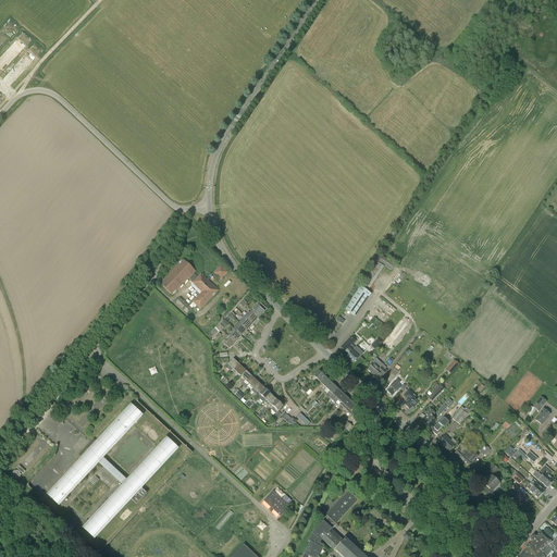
[(27,44),(31,40),(23,33),(20,36),(27,44)]
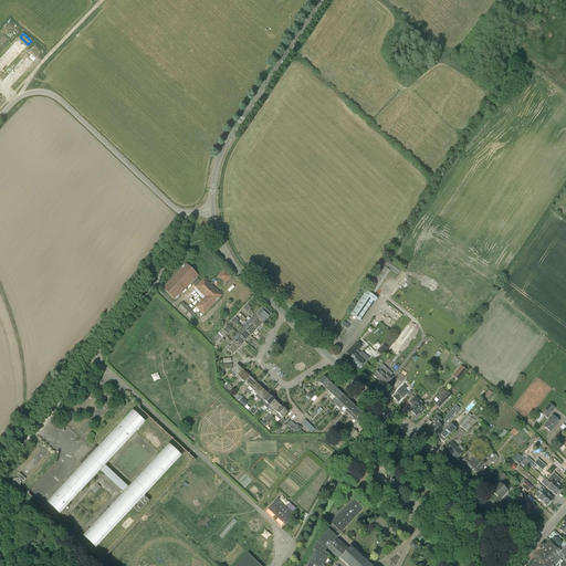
[(387,260),(383,265),(397,275),(401,269),(387,260)]
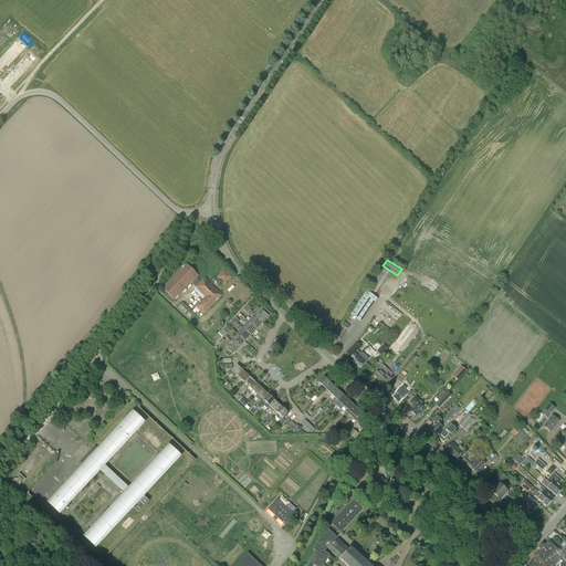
[(163,289),(175,301),(191,283),(196,287),(206,297),(196,307),(203,315),(222,295),(205,279),(201,282),(197,278),(199,276),(186,263),(163,289)]
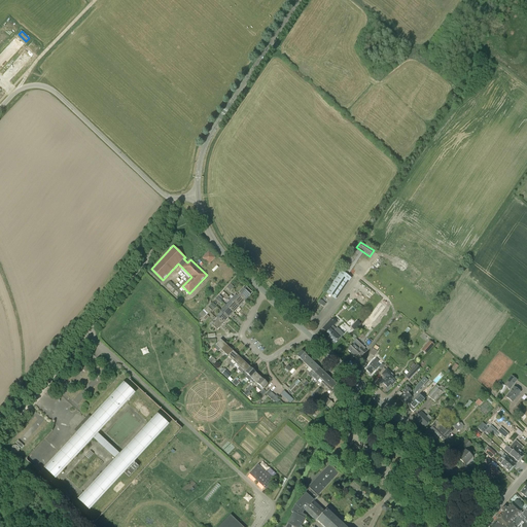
[(356,248),(355,249),(343,269),(350,274),(363,253),(356,248)]
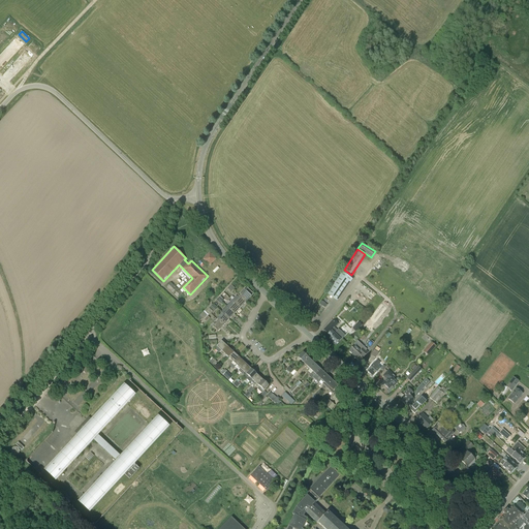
[(210,252),(203,259),(210,266),(216,259),(210,252)]
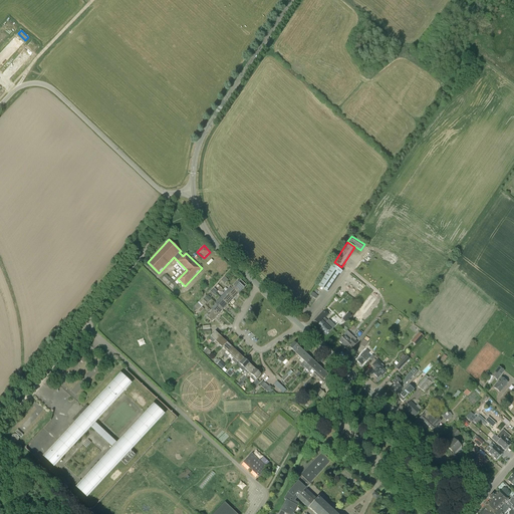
[(332,265),(318,286),(328,292),(342,272),(332,265)]
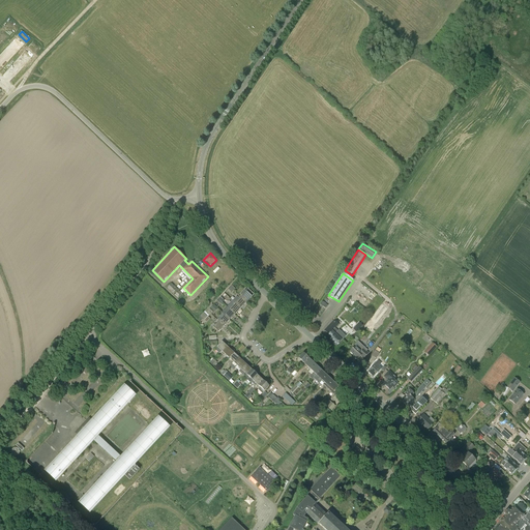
[(171,284),(167,288),(178,299),(182,294),(171,284)]
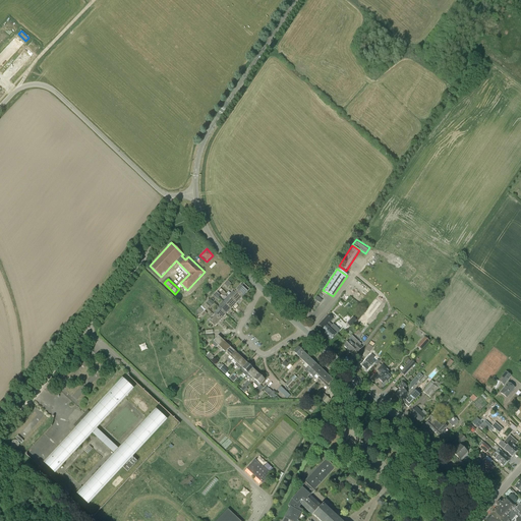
[(237,290),(235,292),(242,298),(247,292),(242,287),(238,291),(237,290)]
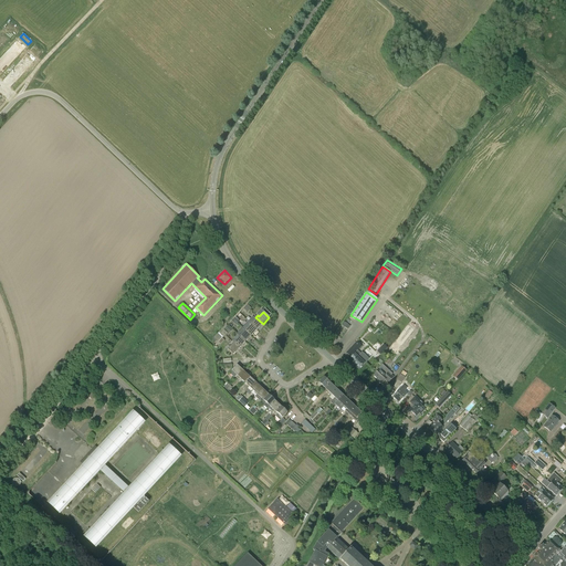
[(254,318),(255,320),(251,325),(257,329),(263,324),(255,317),(254,318)]
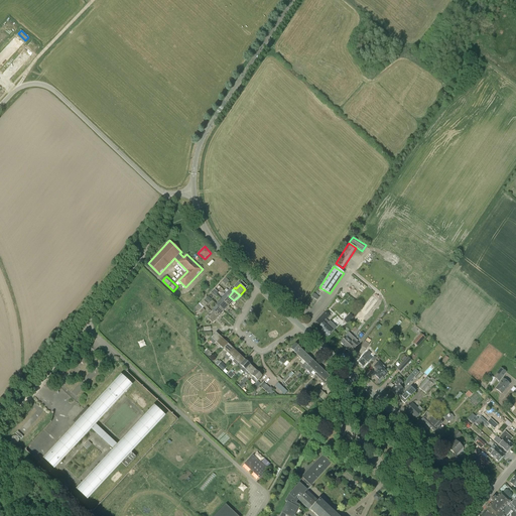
[(201,301),(206,306),(208,304),(204,301),(205,300),(208,303),(209,304),(212,301),(207,297),(206,296),(201,301)]
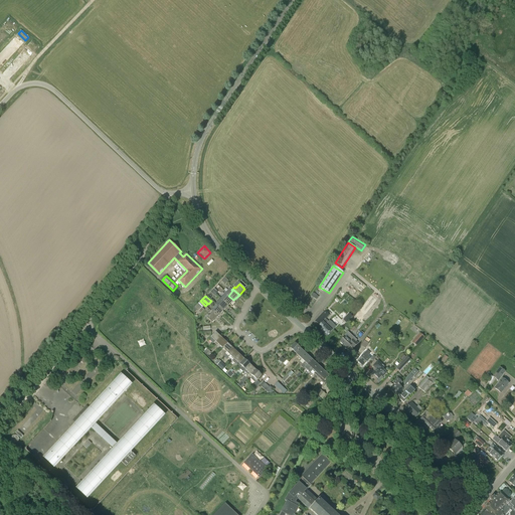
[(224,300),(223,298),(221,300),(228,306),(233,300),(228,296),(224,300)]
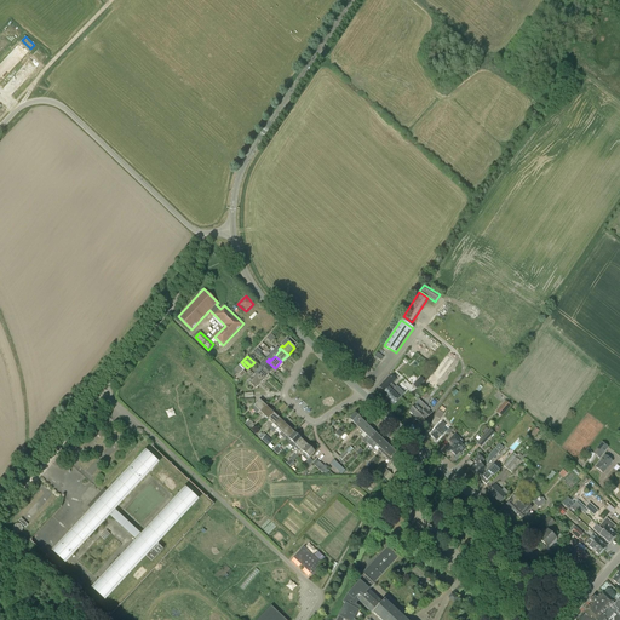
[(447,356),(432,374),(440,379),(453,361),(447,356)]
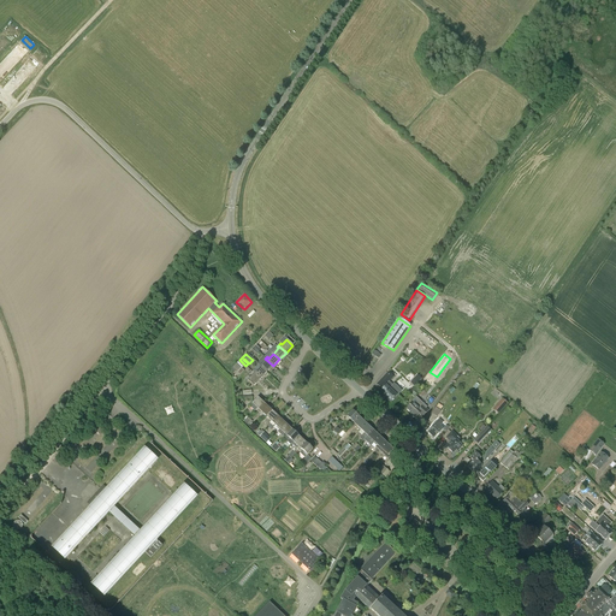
[(260,367),(266,373),(273,366),(265,359),(264,360),(265,362),(260,367)]
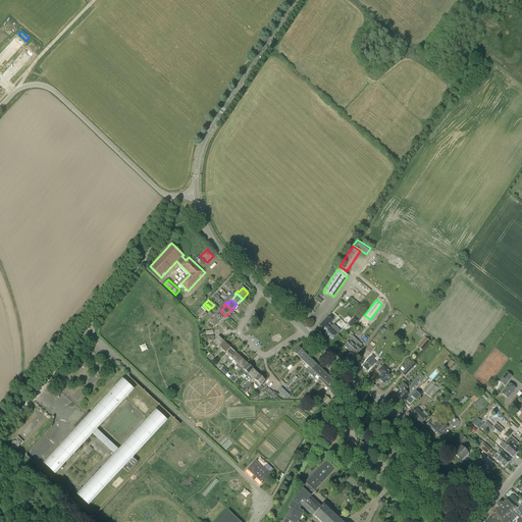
[(197,312),(197,317),(198,317),(200,314),(203,318),(207,314),(205,312),(206,311),(208,310),(203,305),(200,308),(197,312)]
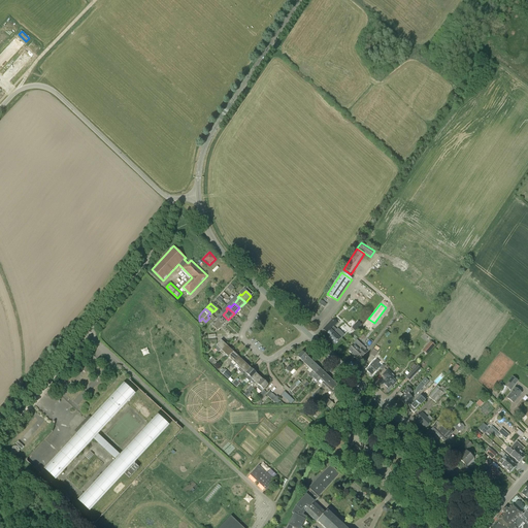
[(217,319),(223,325),(228,320),(223,315),(222,314),(218,318),(217,319)]
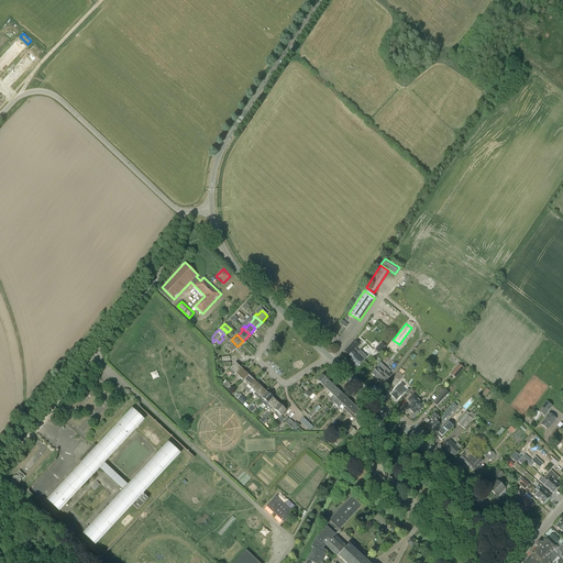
[(232,353),(238,346),(231,340),(229,342),(231,343),(227,348),(232,353)]
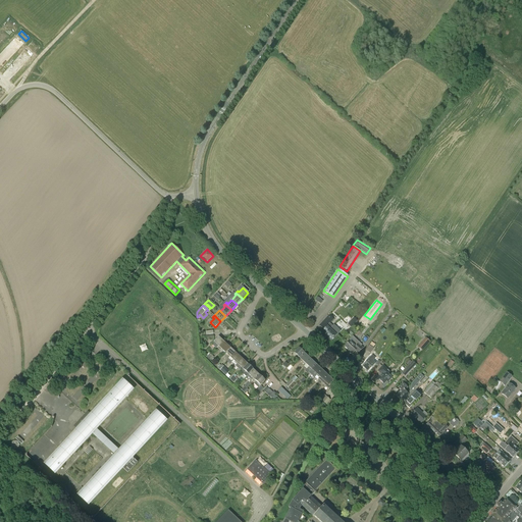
[(329,323),(333,320),(329,315),(319,325),(323,329),(326,332),(325,333),(331,340),(335,335),(336,336),(340,332),(340,331),(334,326),(334,325),(333,325),(332,326),(329,323)]
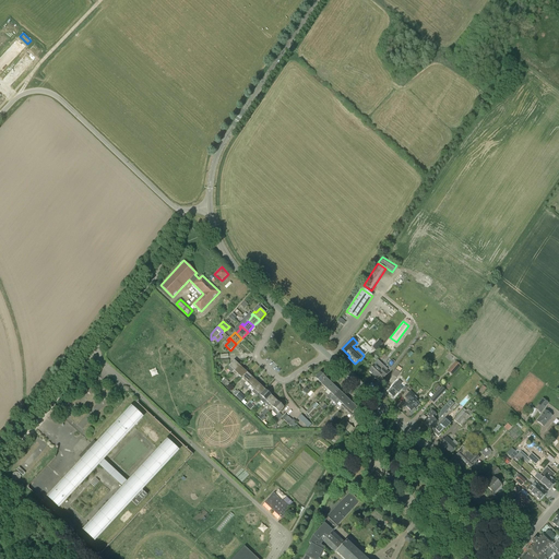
[(232,372),(234,373),(240,367),(234,360),(226,369),(232,372)]
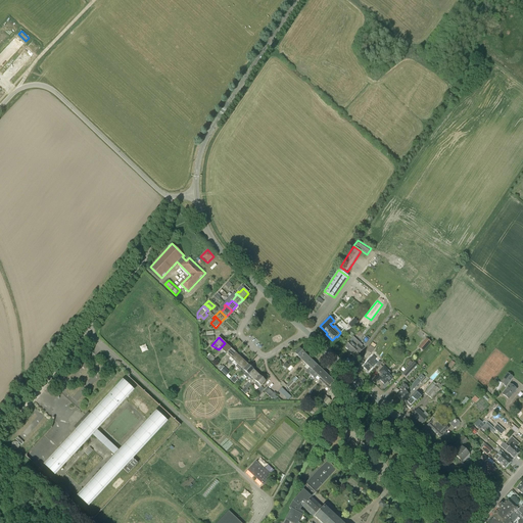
[(423,351),(431,342),(427,339),(419,348),(423,351)]
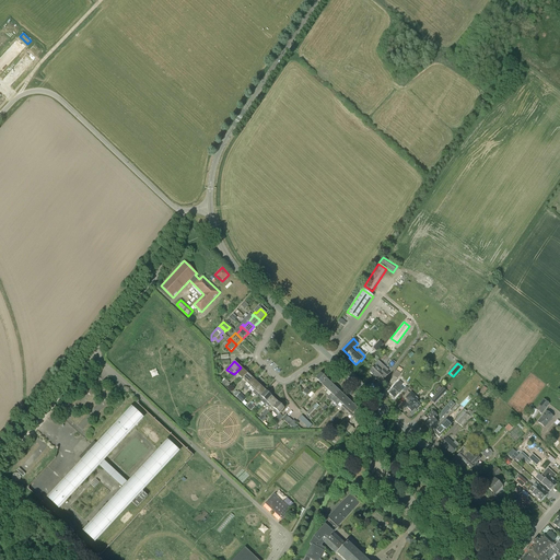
[(374,377),(377,381),(384,373),(375,365),(370,371),(375,376),(374,377)]
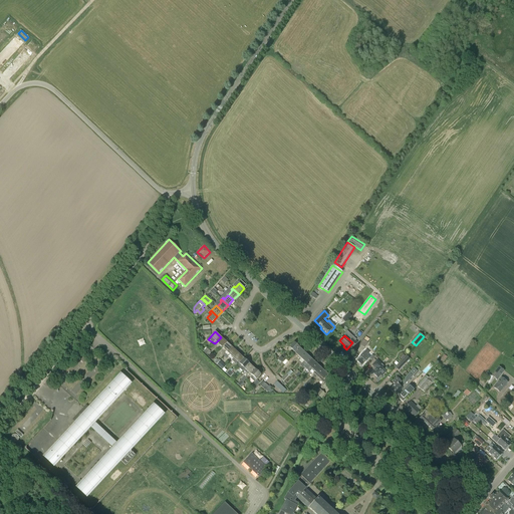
[(222,347),(226,342),(221,337),(215,343),(216,344),(218,343),(222,347)]
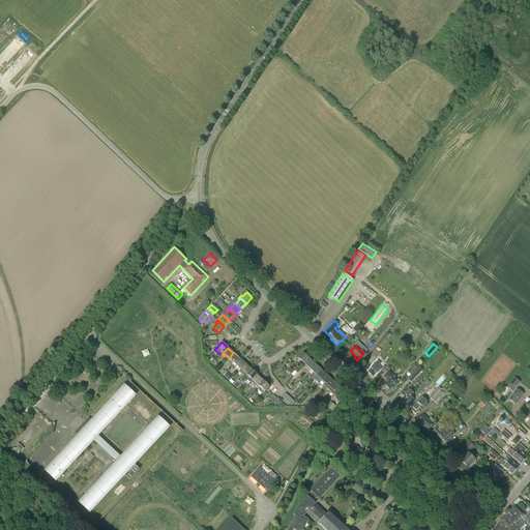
[(371,355),(377,358),(380,353),(374,350),(371,355)]
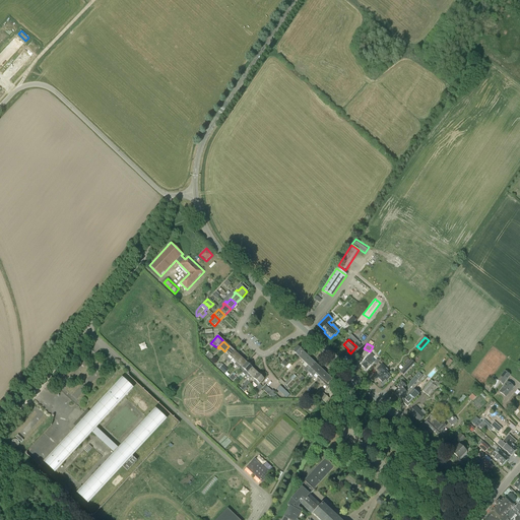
[(229,359),(235,351),(229,346),(224,351),(229,355),(228,358),(229,359)]
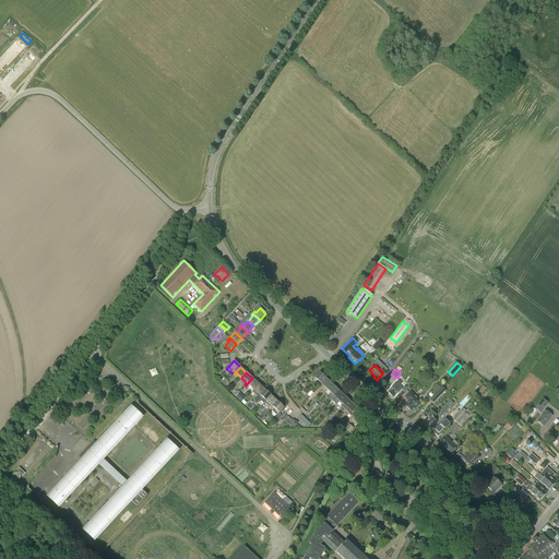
[(318,384),(320,385),(326,379),(320,372),(314,378),(320,382),(318,384)]
